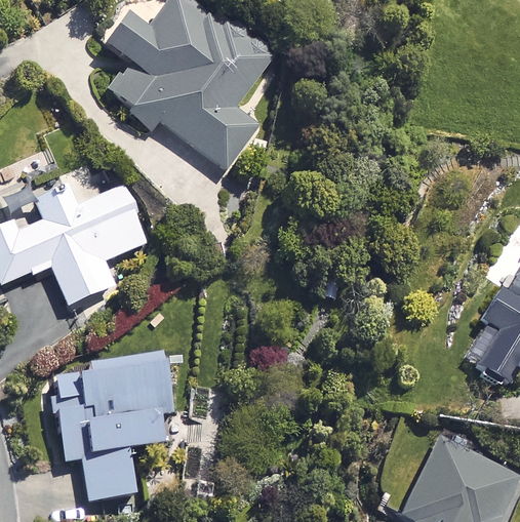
[(274,61),(192,0),(169,0),(150,27),(127,10),(104,41),(133,63),(109,95),(152,128),(159,119),(228,170),(260,128),(236,111),(274,61)]
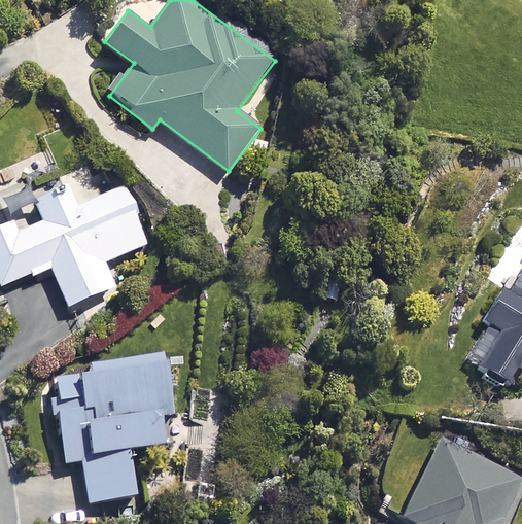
[(35,193),(44,217),(34,221),(30,211),(0,222),(0,284),(32,272),(33,276),(53,268),(68,306),(116,287),(106,262),(149,245),(127,186),(78,206),(68,180),(35,193)]
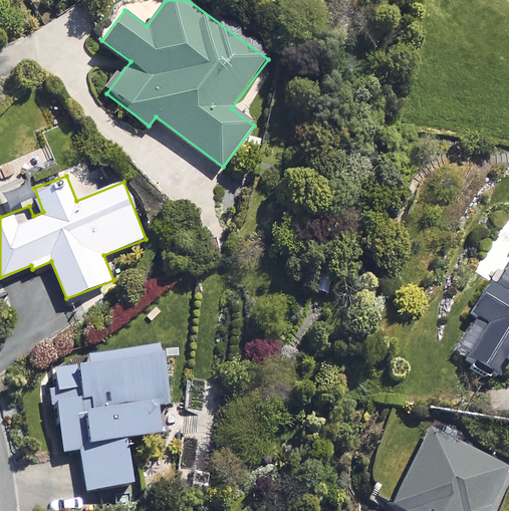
[(491,368),(499,354),(508,359),(508,270),(501,284),(490,278),(471,311),(477,314),(457,348),(491,368)]
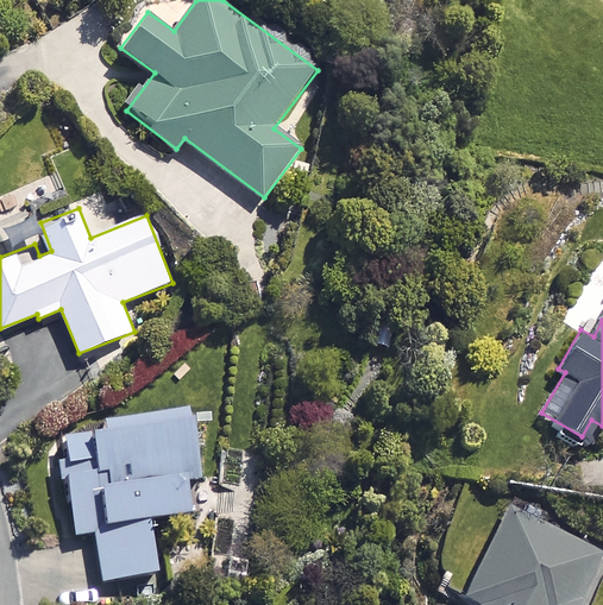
[(189,478),(205,474),(194,422),(219,417),(215,401),(62,433),(68,461),(62,462),(76,534),(94,530),(105,581),(158,569),(148,517),(196,508),(189,478)]
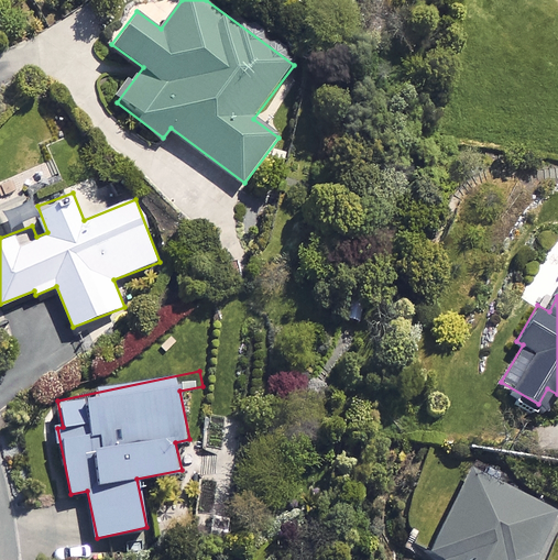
[(532,559),(557,512),(557,508),(468,464),(426,547),(445,556),(441,559),(532,559)]
